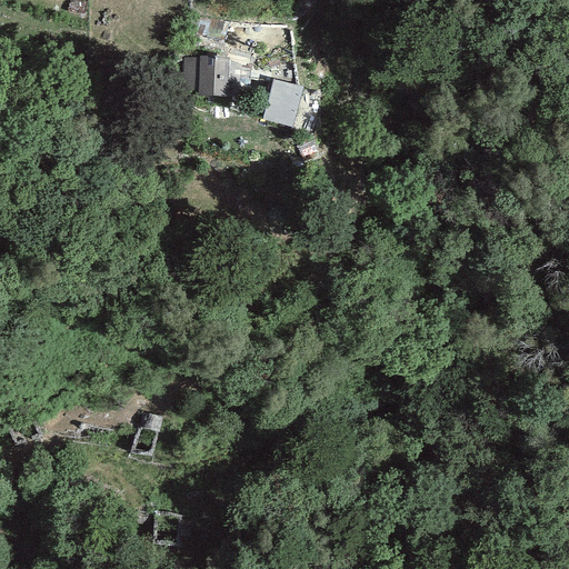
[(228,98),(228,57),(199,56),(199,58),(182,58),(182,92),(197,92),(197,98),(228,98)]
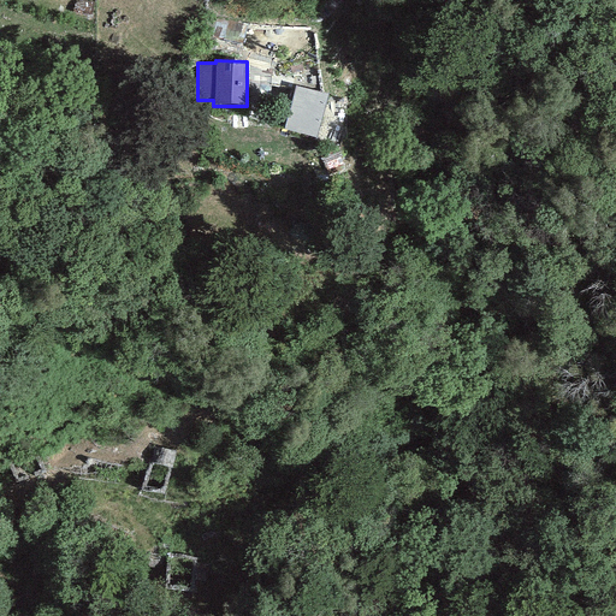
[(315,138),(329,95),(296,87),(284,130),(315,138)]
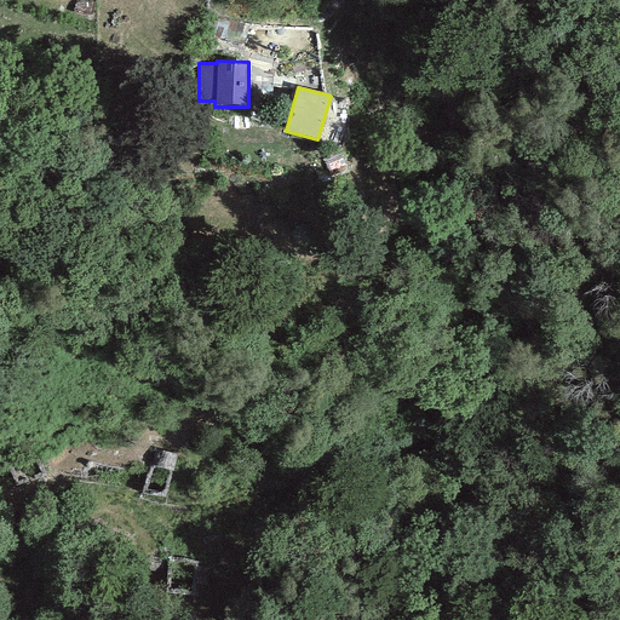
[(177,454),(154,448),(142,492),(165,498),(177,454)]
